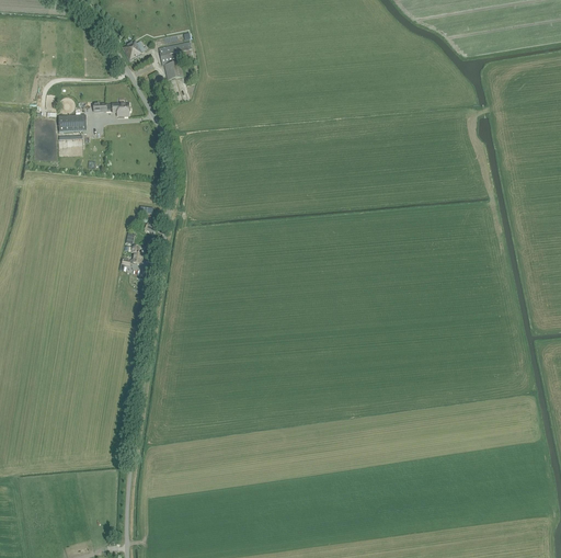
[(135,38),(123,45),(129,59),(139,54),(138,53),(142,50),(141,50),(145,49),(139,40),(137,41),(135,38)]
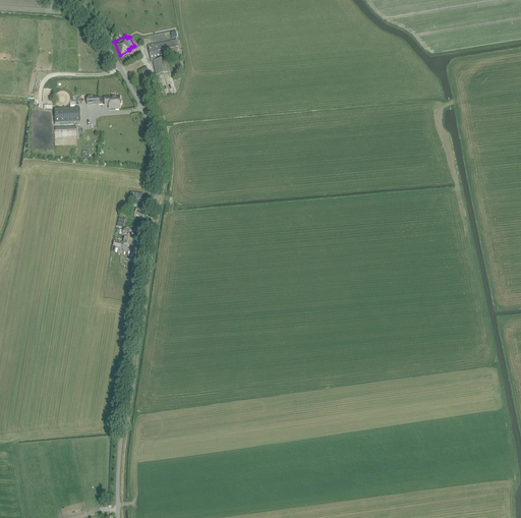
[(174,38),(148,43),(151,59),(153,58),(154,60),(156,72),(170,69),(168,55),(180,53),(176,37),(174,38)]
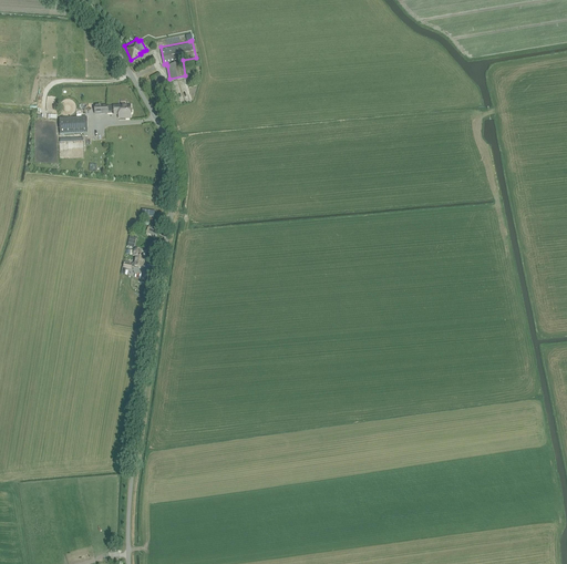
[(158,70),(150,74),(154,82),(163,78),(158,70)]
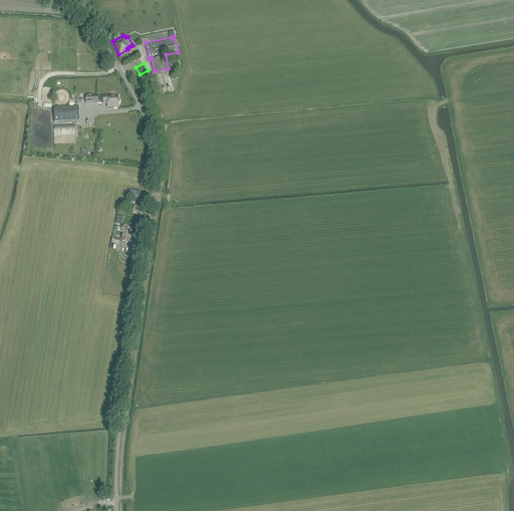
[(102,92),(98,92),(98,100),(102,99),(102,102),(106,102),(107,106),(119,105),(119,100),(120,99),(120,96),(118,95),(118,91),(102,92)]
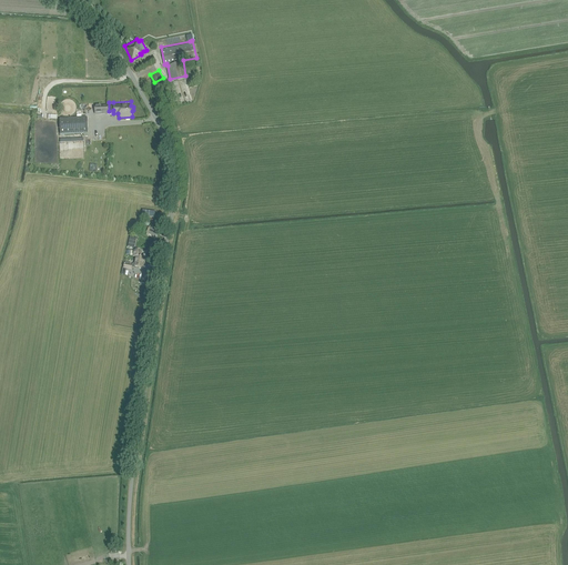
[(109,102),(94,102),(95,111),(109,111),(109,102)]
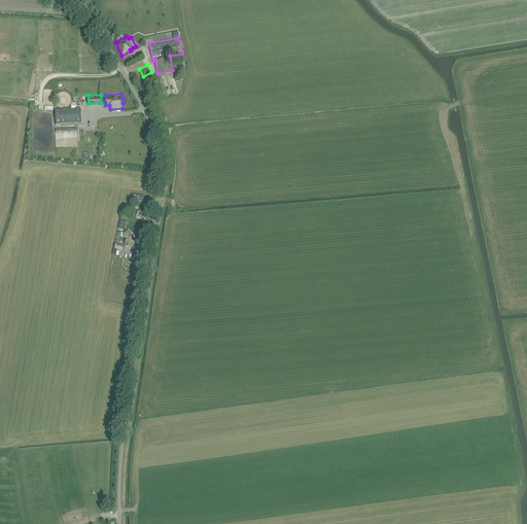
[(56,123),(81,121),(80,107),(55,108),(56,123)]
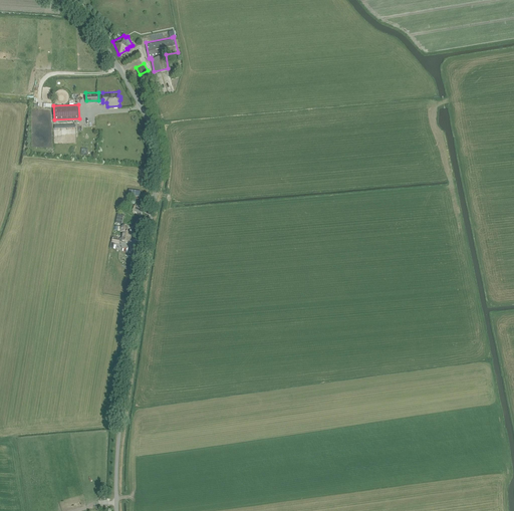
[(136,202),(133,208),(141,212),(144,206),(136,202)]
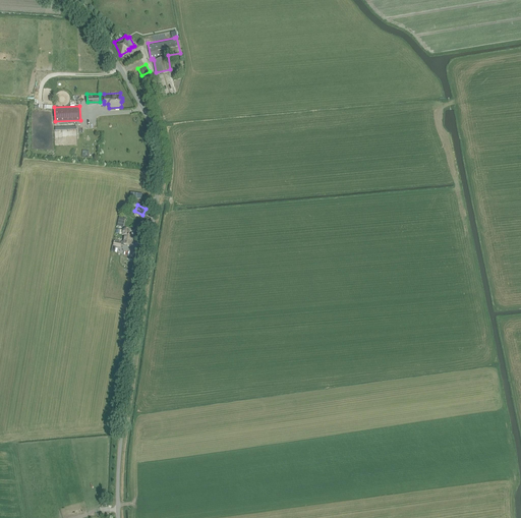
[(120,227),(119,231),(124,232),(122,241),(131,243),(132,238),(132,237),(132,233),(129,233),(130,228),(127,228),(127,226),(124,225),(124,227),(122,227),(122,228),(120,227)]
